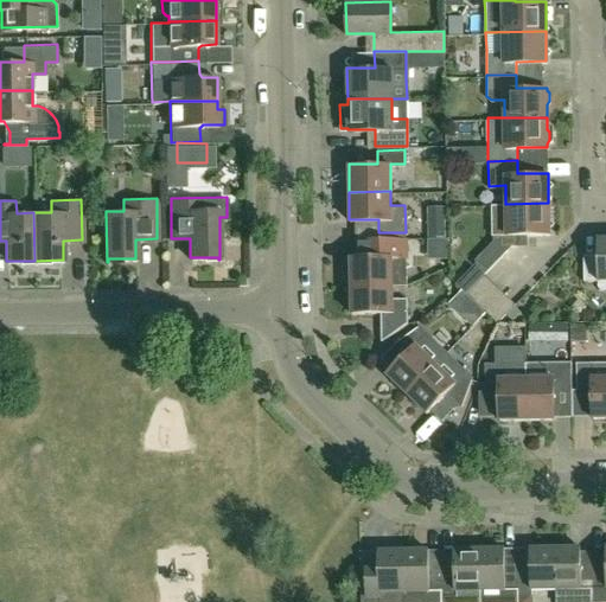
[(549,232),(548,203),(505,204),(491,204),(491,234),(501,234),(501,235),(501,244),(511,244),(515,244),(515,234),(549,232)]
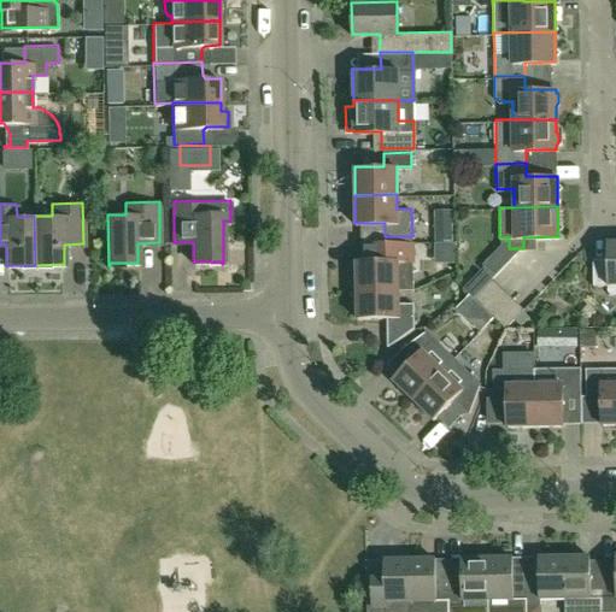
[(509,239),(484,264),(493,274),(520,248),(509,248),(509,239)]
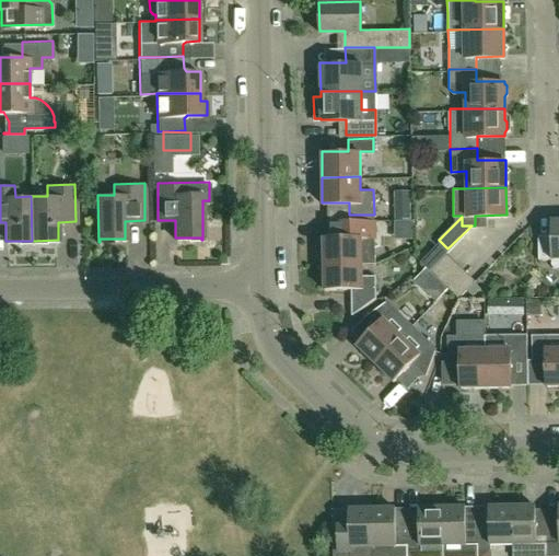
[(558,218),(550,218),(550,233),(537,233),(537,257),(558,257),(558,263),(558,218)]
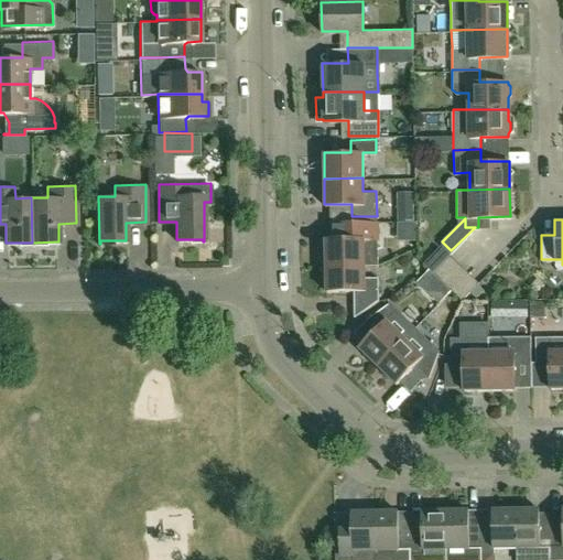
[(325,264),(364,264),(377,264),(377,225),(354,225),(354,221),(329,222),(329,238),(325,238),(325,241),(322,241),(318,244),(318,256),(322,258),(325,258),(325,264)]
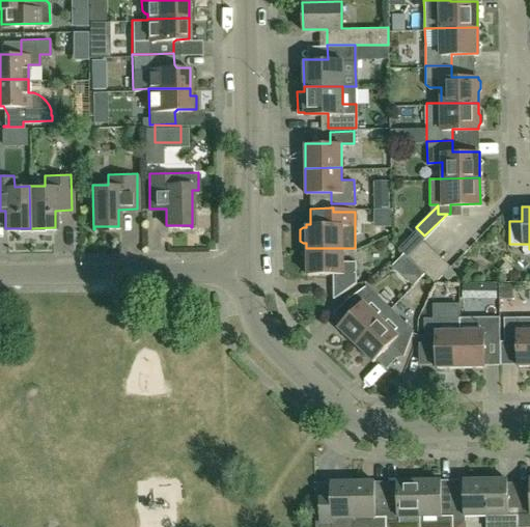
[(407,255),(423,238),(424,236),(416,227),(398,246),(407,255)]
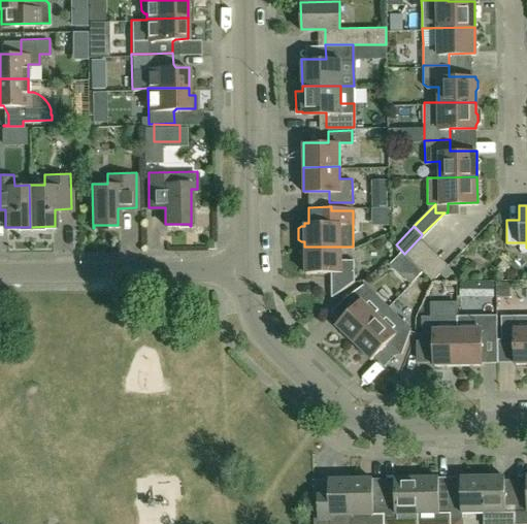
[(404,254),(414,262),(429,246),(421,236),(404,254)]
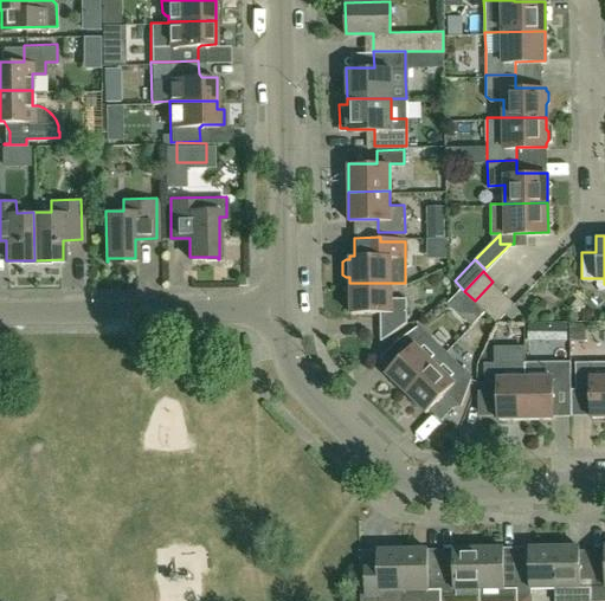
[(475,301),(486,310),(503,291),(493,282),(475,301)]
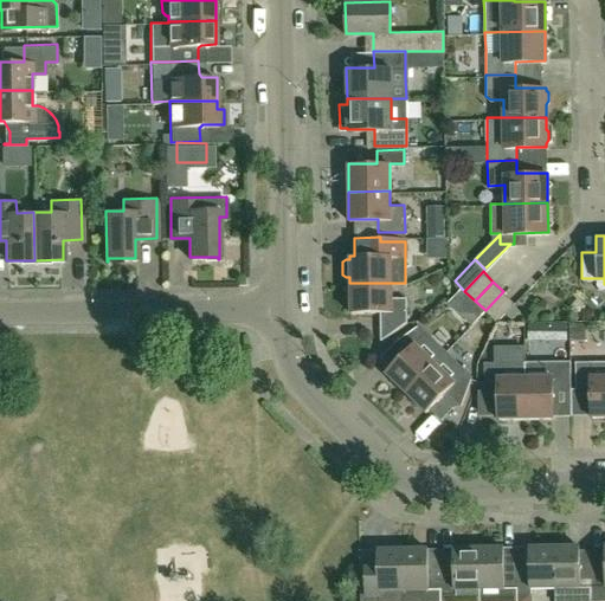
[(392,296),(391,283),(349,283),(351,311),(379,310),(380,338),(406,321),(406,296),(392,296)]
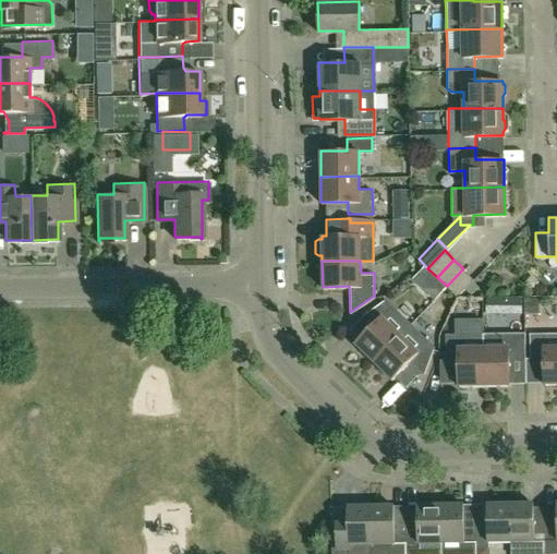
[(447,286),(456,296),(473,278),(463,268),(447,286)]
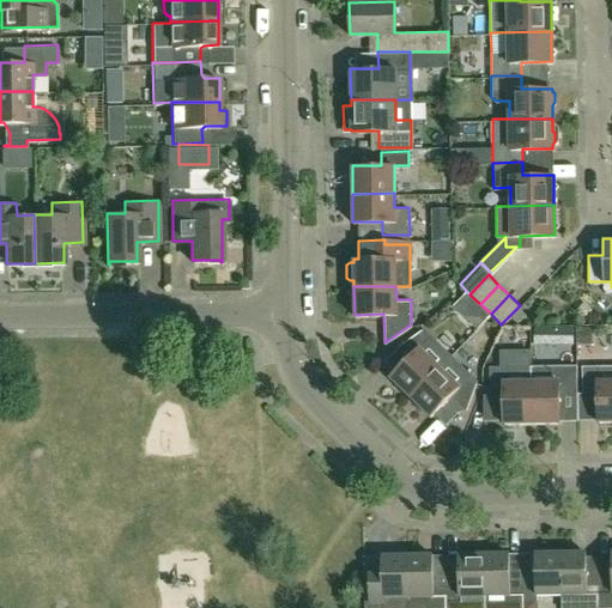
[(411,356),(394,371),(389,376),(410,395),(440,365),(428,354),(438,345),(422,328),(400,345),(411,356)]
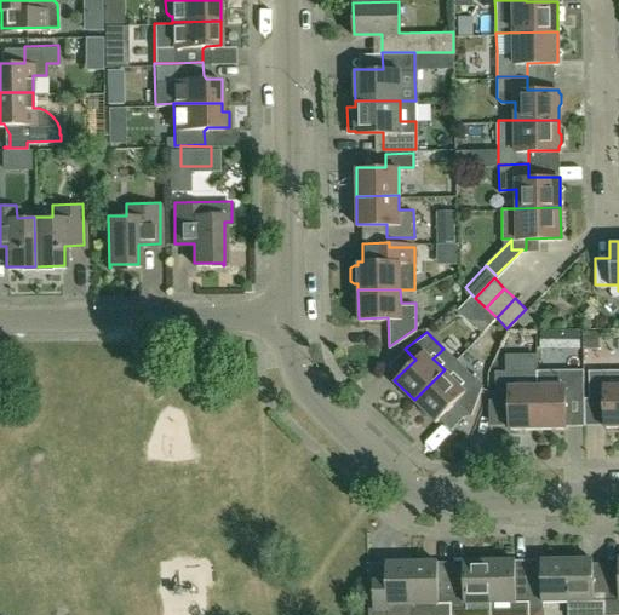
[(618,424),(618,381),(618,383),(617,368),(588,368),(589,396),(603,396),(605,425),(618,424)]
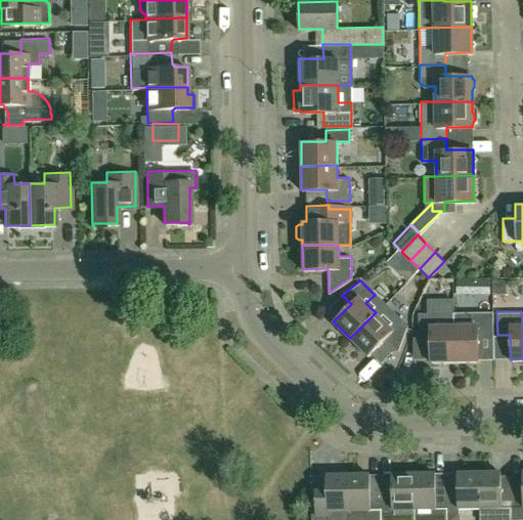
[(376,312),(350,338),(367,355),(385,337),(397,349),(406,326),(399,318),(390,328),(376,312)]
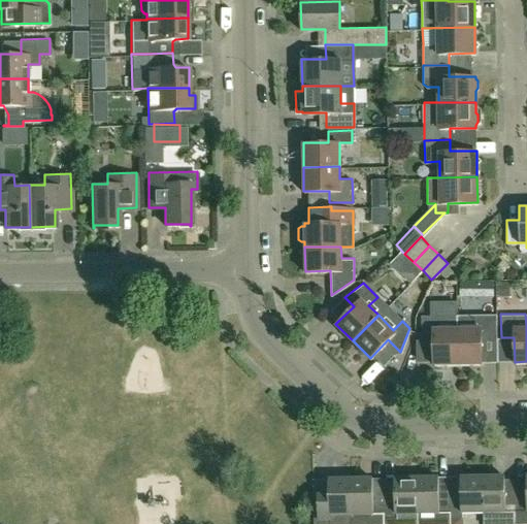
[(457,363),(457,327),(443,327),(443,315),(421,316),(421,338),(432,338),(433,364),(457,363)]
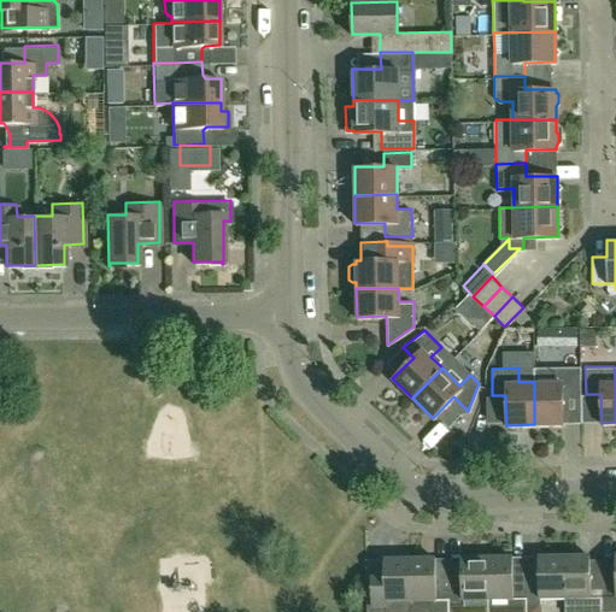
[(533,368),(534,382),(534,424),(562,424),(562,394),(576,394),(575,368),(533,368)]
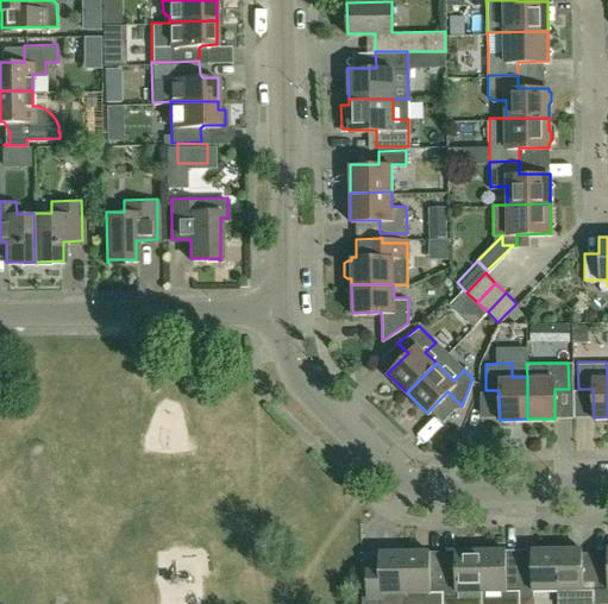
[(581,546),(556,547),(557,589),(557,603),(595,602),(595,579),(582,579),(581,546)]
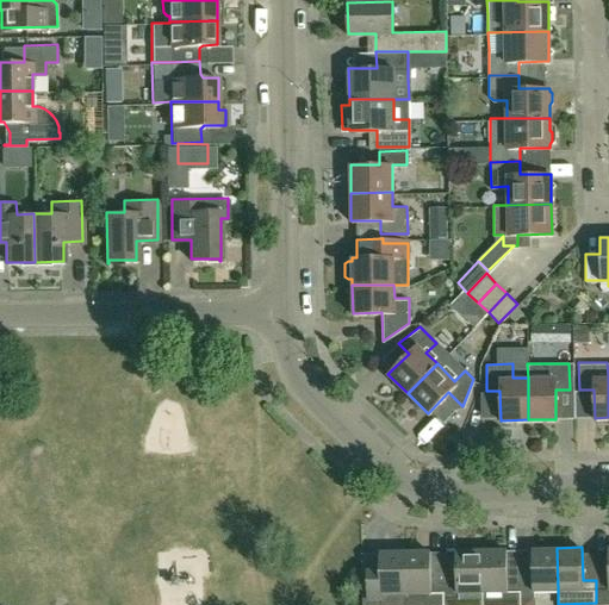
[(596,603),(608,603),(608,547),(608,580),(596,580),(596,603)]
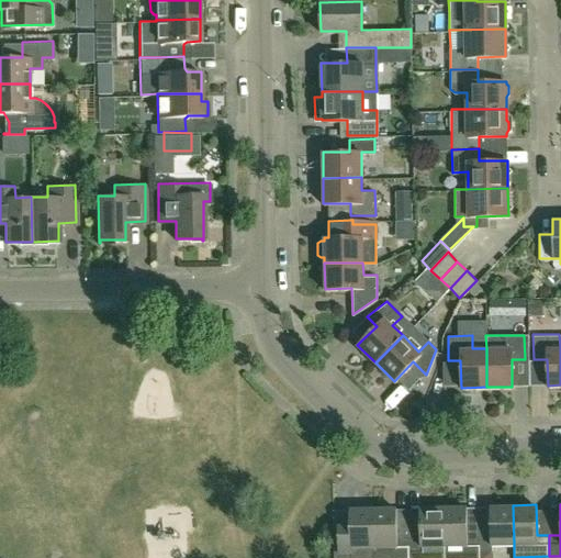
[(490,522),(478,523),(479,549),(491,549),(491,544),(514,544),(513,505),(490,505),(490,522)]
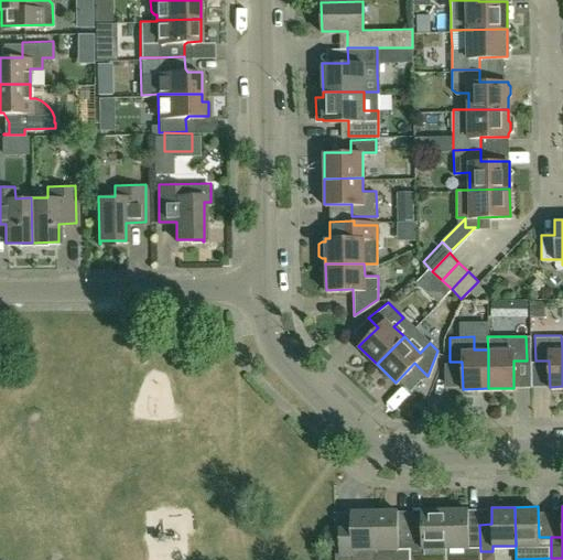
[(421,521),(409,523),(409,559),(444,559),(444,508),(421,508),(421,521)]
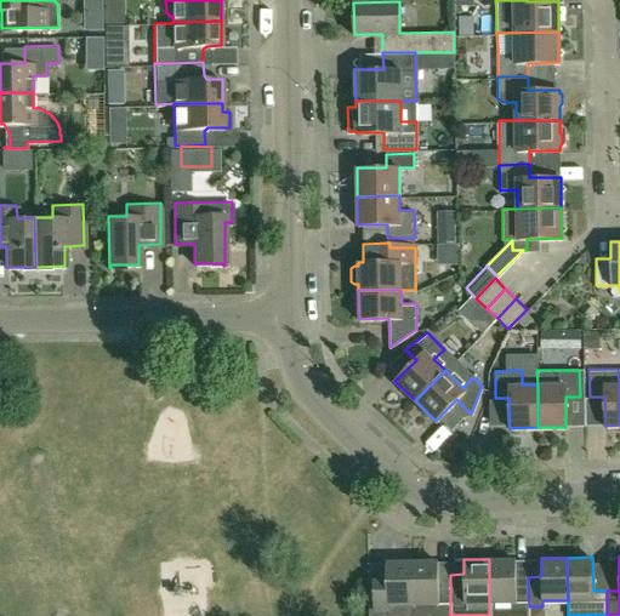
[(515,615),(529,615),(529,606),(528,577),(515,577),(515,559),(489,559),(489,615),(515,615)]
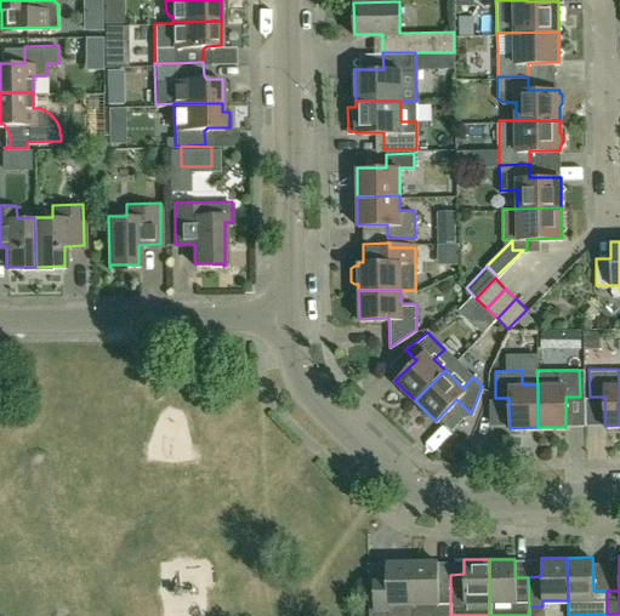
[(411,615),(411,560),(386,560),(386,580),(373,580),(374,610),(387,610),(386,615),(411,615)]
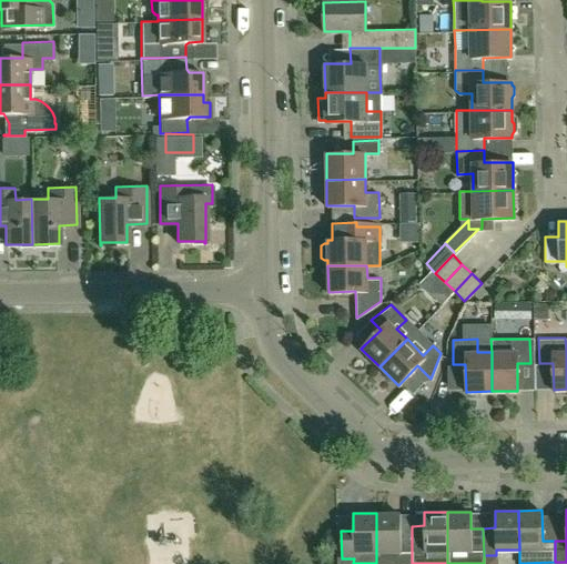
[(400,513),(376,513),(376,563),(412,563),(412,526),(400,526),(400,513)]
